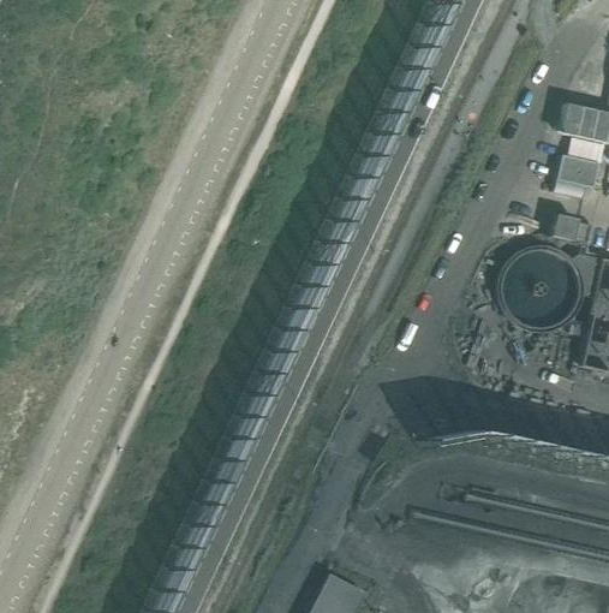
[(608,112),(567,103),(560,132),(608,142),(608,112)]
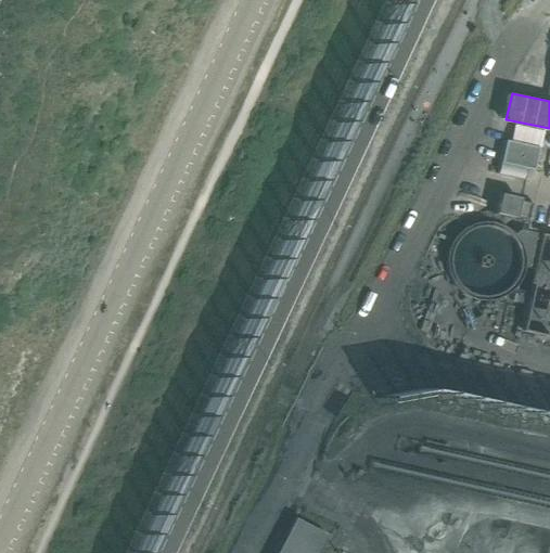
[(541,145),(508,138),(502,162),(537,169),(541,145)]
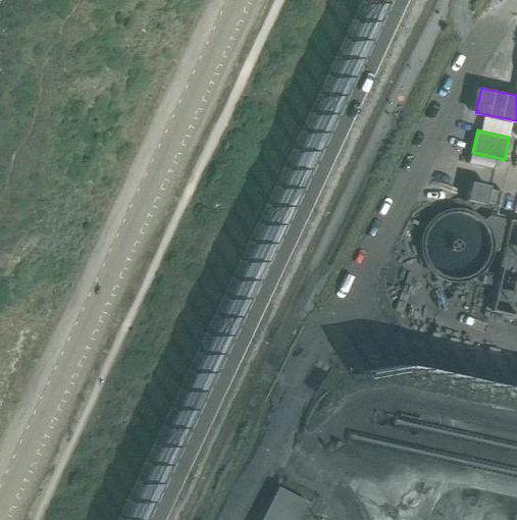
[(472,180),(468,199),(485,203),(486,200),(504,204),(507,191),(489,188),(490,185),(472,180)]
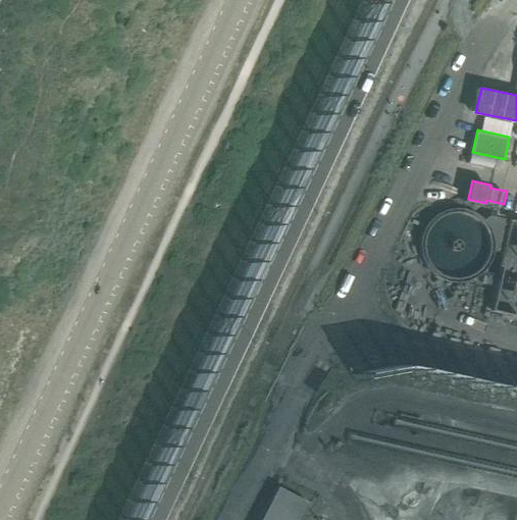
[(492,213),(483,220),(485,223),(487,225),(489,228),(490,230),(492,234),(493,237),(493,240),(493,243),(493,246),(493,249),(506,252),(514,218),(492,213)]
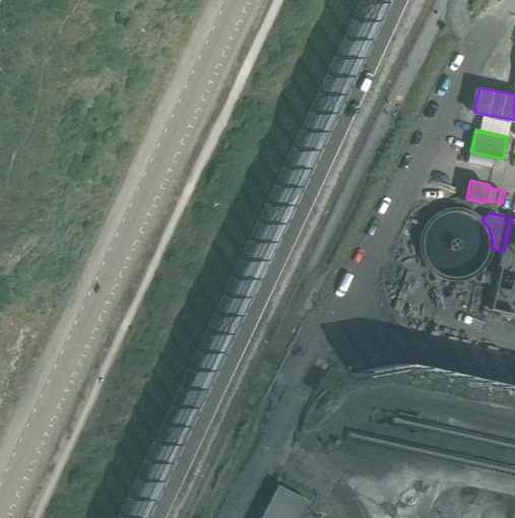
[(279,483),(260,517),(300,517),(310,500),(279,483)]
